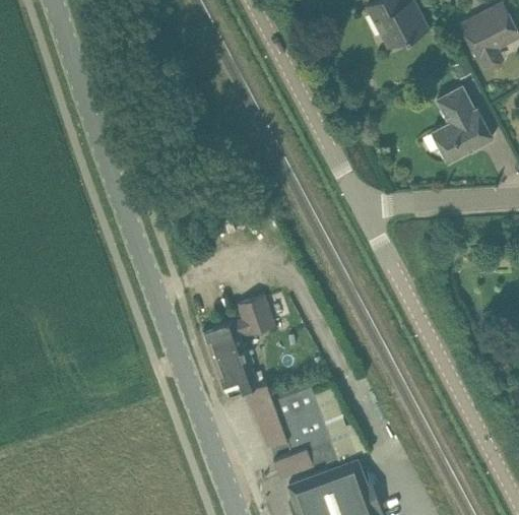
[(383,0),(368,8),(388,48),(404,40),(406,43),(428,31),(412,2),(405,5),(402,0),(383,0)]
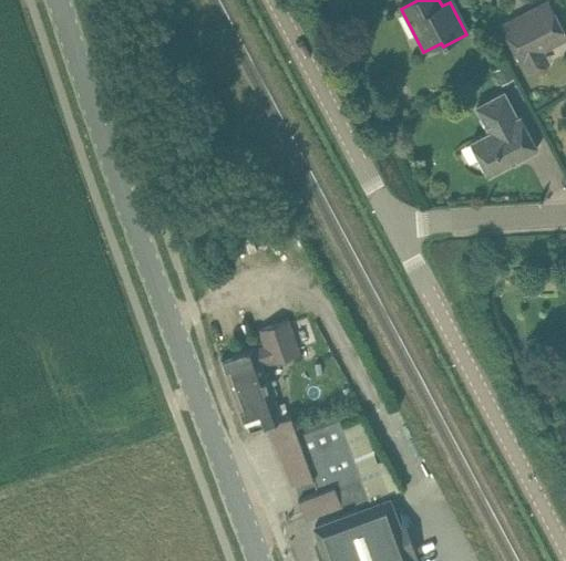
[(534,53),(564,38),(547,4),(501,29),(521,68),(522,66),(527,78),(543,70),(534,53)]
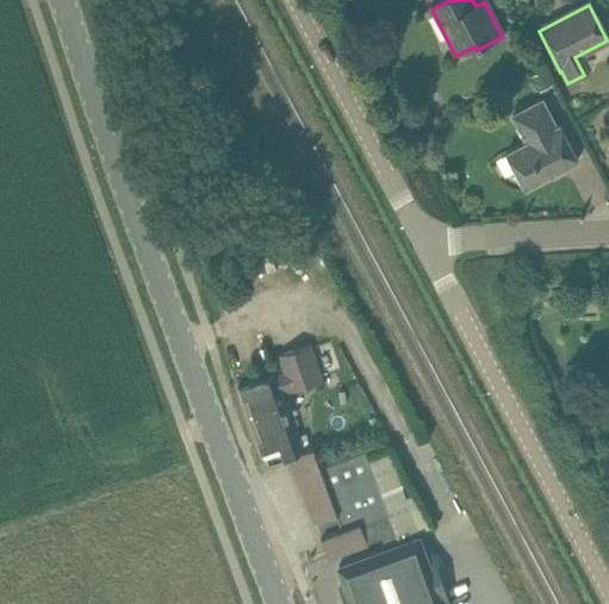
[(544,74),(532,80),(539,95),(552,89),(544,74)]
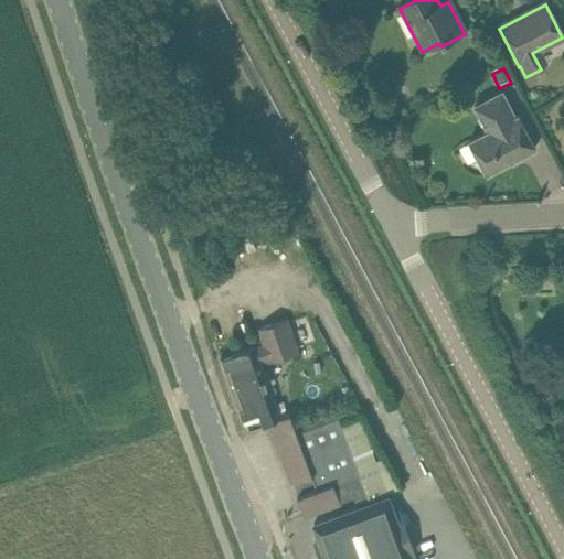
[(468,146),(486,179),(534,152),(518,119),(514,120),(501,95),(474,110),(487,136),(468,146)]
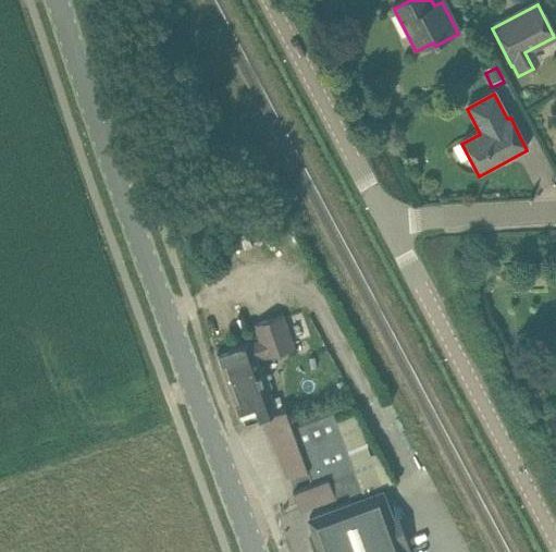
[(242,429),(266,420),(275,416),(256,362),(264,359),(266,362),(294,352),(282,318),(274,321),(254,329),(259,345),(250,347),(250,345),(215,357),(242,429)]
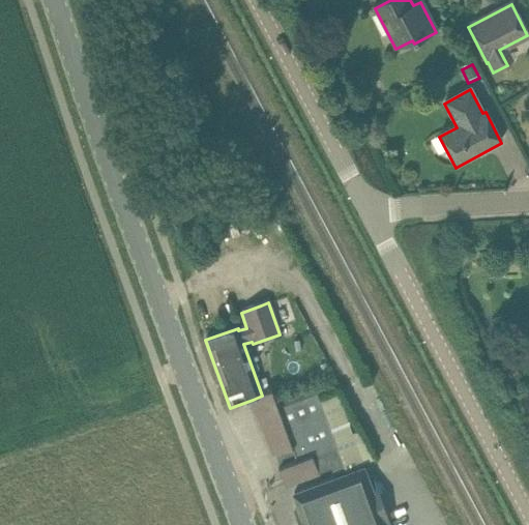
[(262,396),(253,400),(273,458),(280,456),(284,467),(277,469),(285,489),(331,471),(334,480),(347,476),(345,473),(375,462),(358,434),(352,436),(338,396),(320,402),(316,391),(276,406),(271,392),(262,396)]
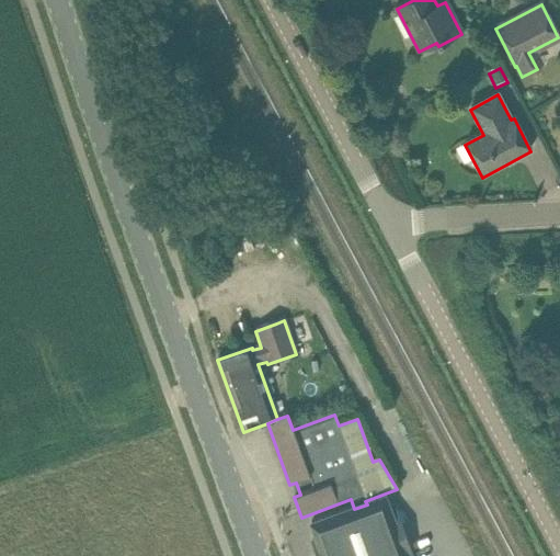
[(354,509),(311,525),(317,542),(311,544),(316,555),(412,555),(396,510),(392,511),(387,497),(367,505),(354,509)]
